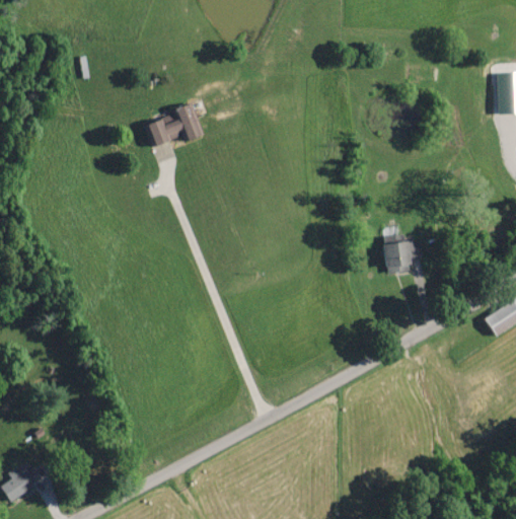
[(515,80),(495,81),(495,113),(515,113),(515,80)]
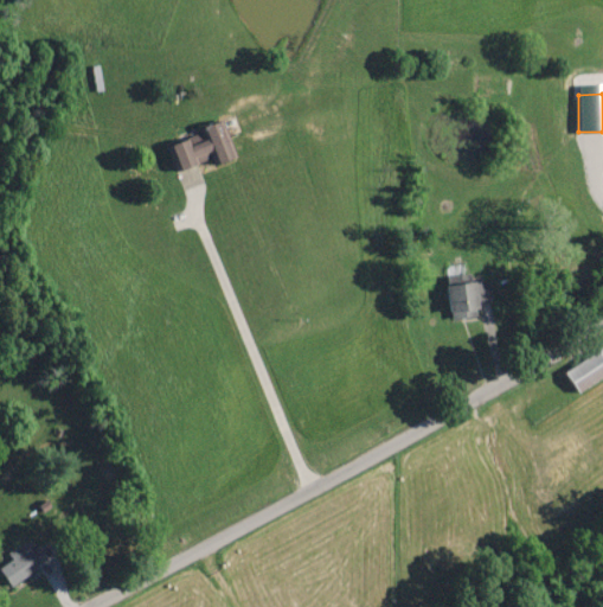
[(237,158),(225,123),(167,144),(177,172),(213,158),(216,165),(237,158)]
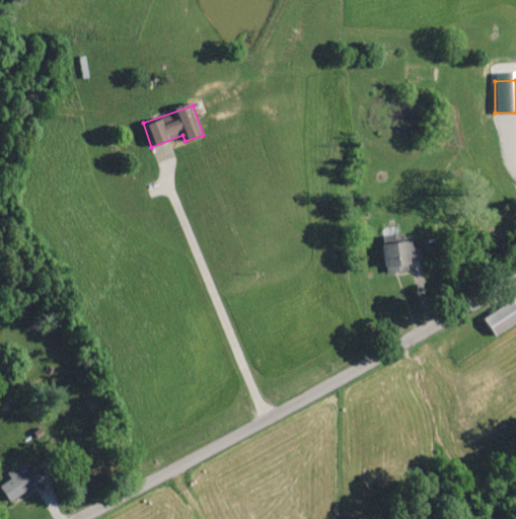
[(411,272),(410,261),(423,260),(421,240),(383,244),(386,274),(411,272)]
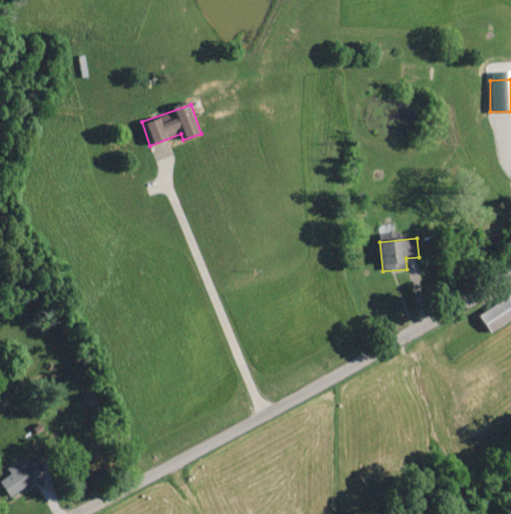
[(510,296),(480,316),(491,333),(510,320),(510,296)]
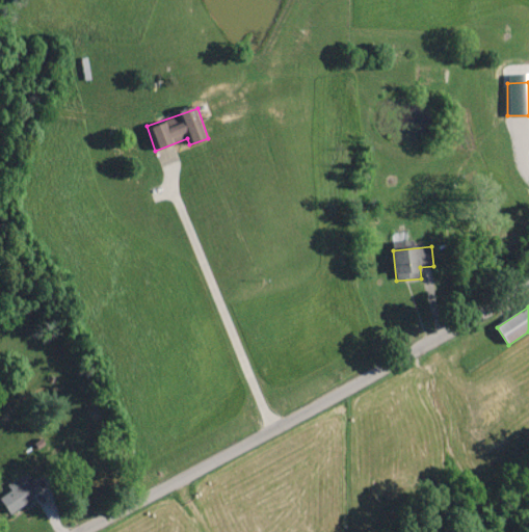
[(23,483),(20,478),(8,485),(11,490),(0,498),(10,514),(43,493),(32,477),(23,483)]
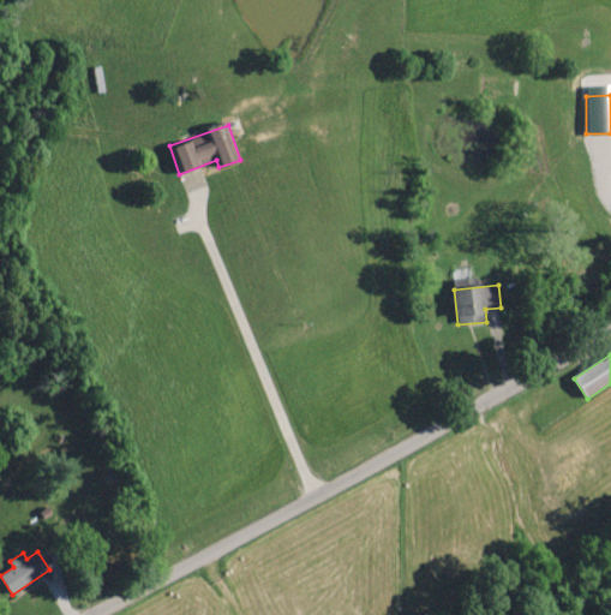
All buildings are outlined.
